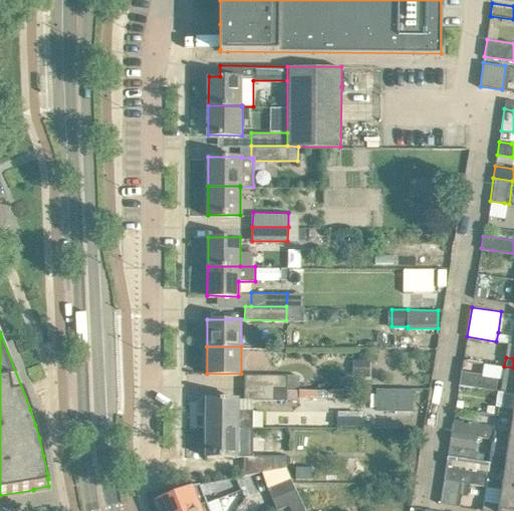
[(353,375),(370,375),(370,358),(353,358),(353,375)]
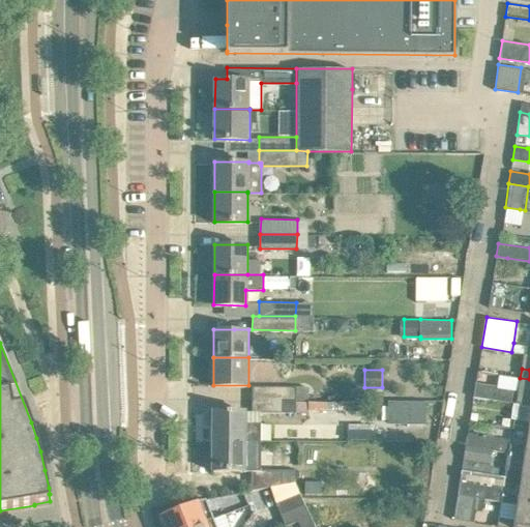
[(529,379),(520,378),(519,388),(518,393),(517,403),(529,405),(529,379)]
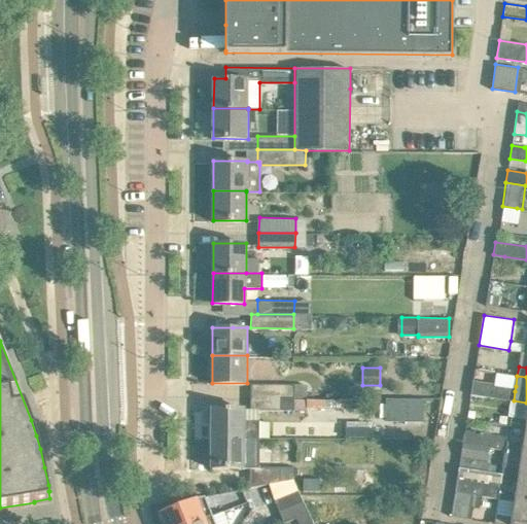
[(515,391),(516,386),(473,380),(470,393),(482,395),(514,400),(515,391)]
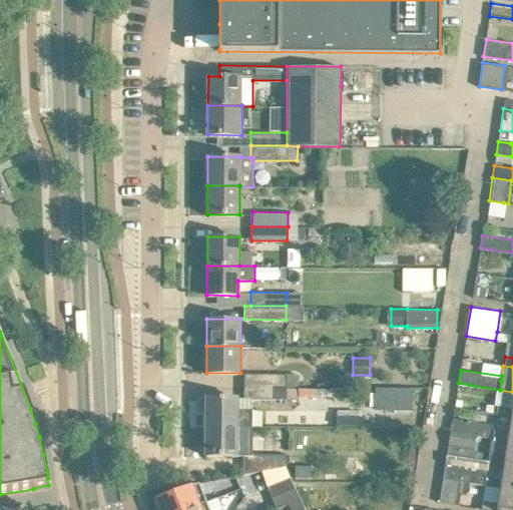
[(286,387),(286,374),(243,373),(243,386),(286,387)]
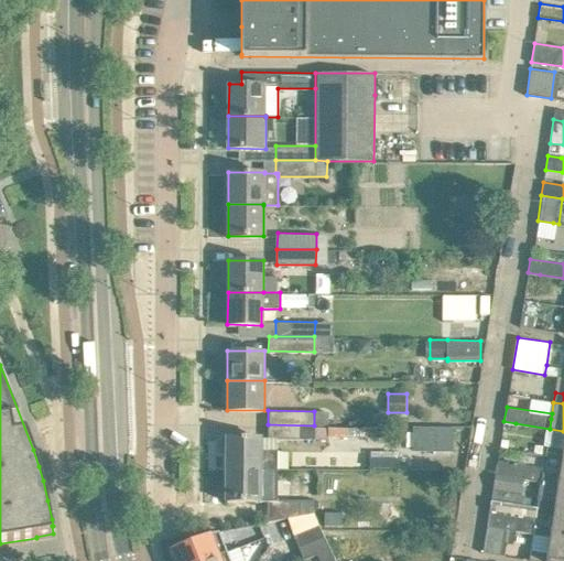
[(314,439),(314,425),(268,424),(268,439),(314,439)]
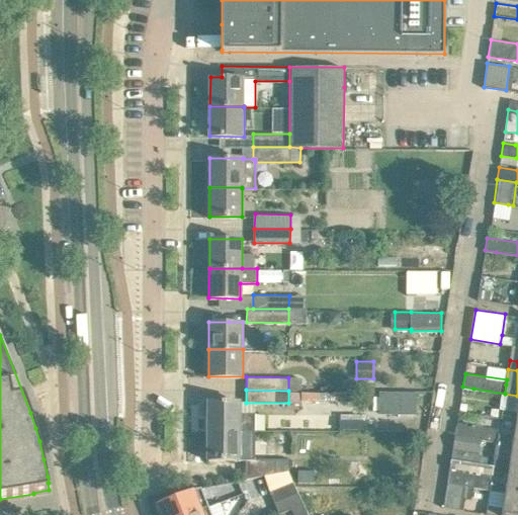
[(301,391),(301,399),(318,399),(319,391),(301,391)]
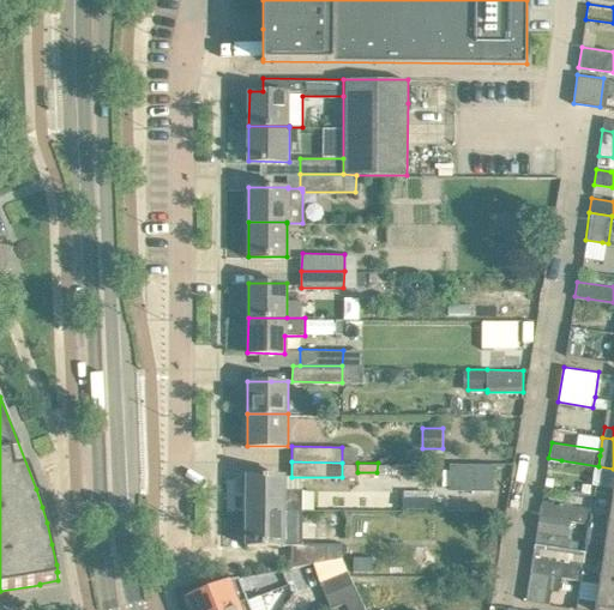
[(378,463),(377,472),(410,472),(410,463),(378,463)]
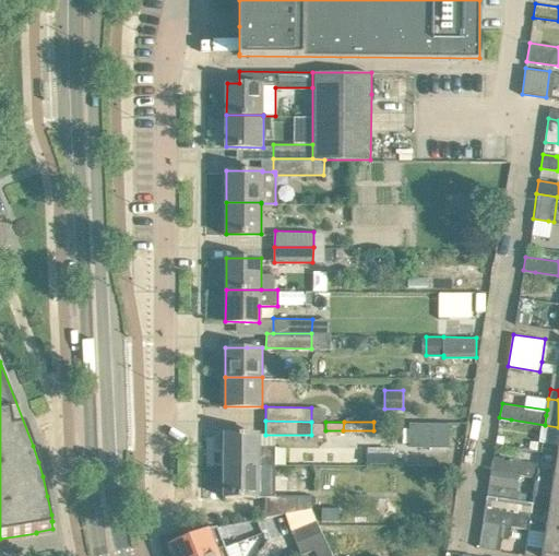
[(375,422),(375,433),(389,433),(389,422),(375,422)]
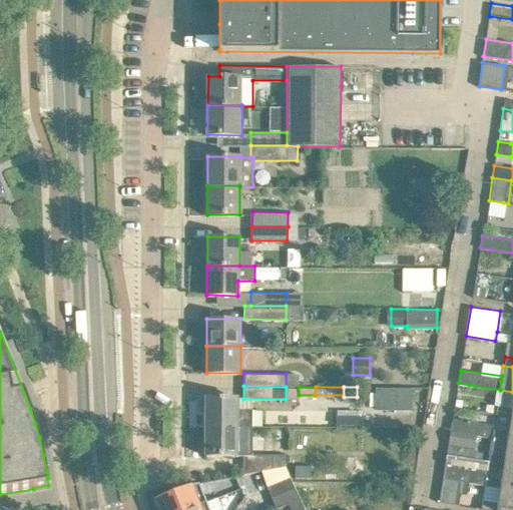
[(375,387),(375,409),(410,410),(410,388),(375,387)]
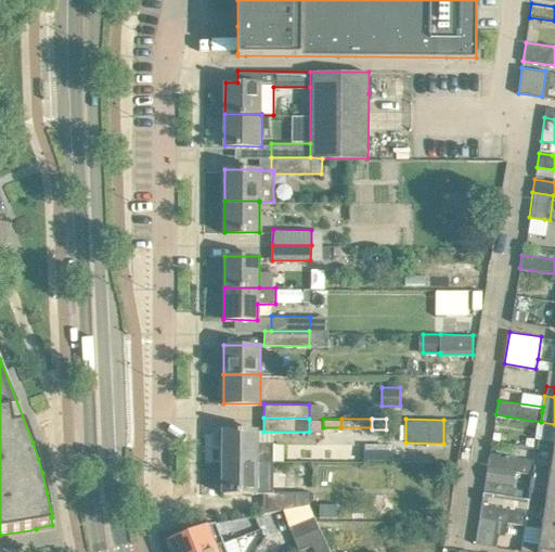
[(255,429),(244,429),(222,429),(222,461),(255,461),(272,461),(273,443),(255,443),(255,429)]
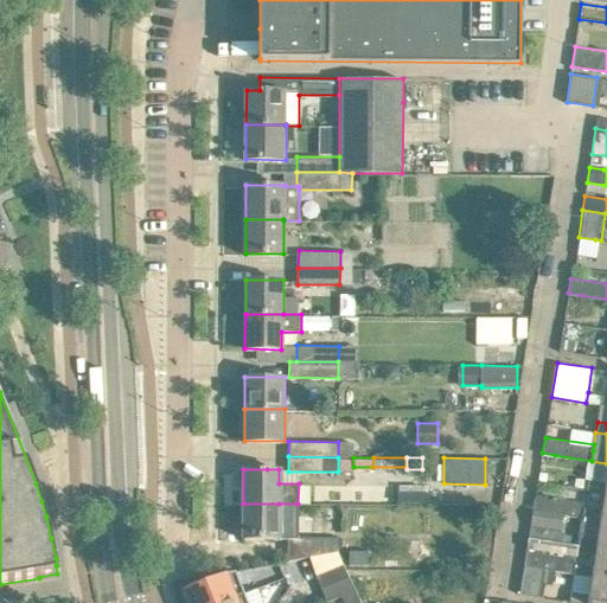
[(606,486),(606,479),(606,481),(588,479),(587,488),(587,489),(605,492),(606,487),(606,486)]
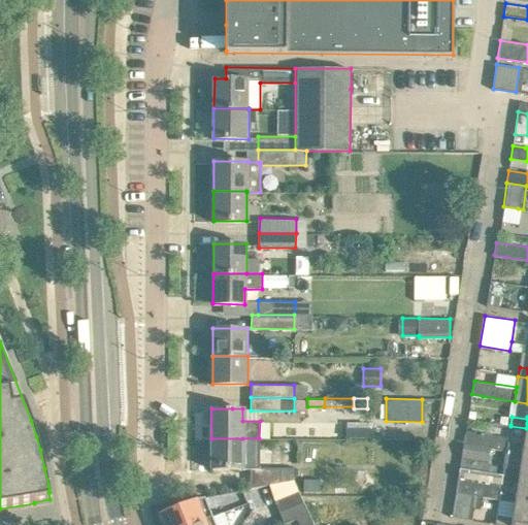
[(527,449),(527,423),(527,424),(526,428),(524,444),(508,441),(506,450),(523,453),(523,448),(527,449)]
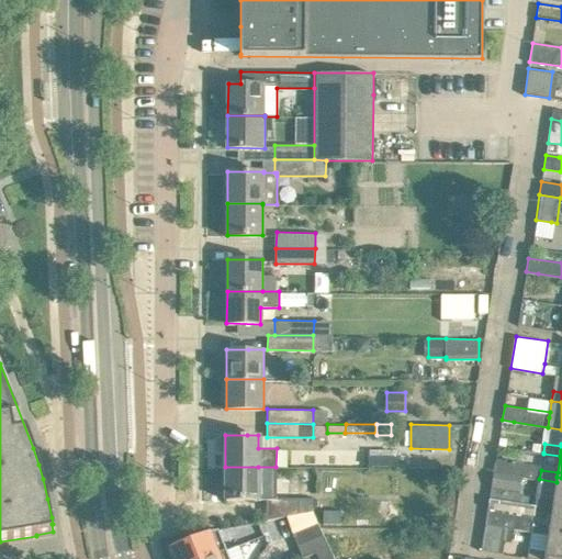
[(368,454),(367,464),(392,464),(392,454),(368,454)]
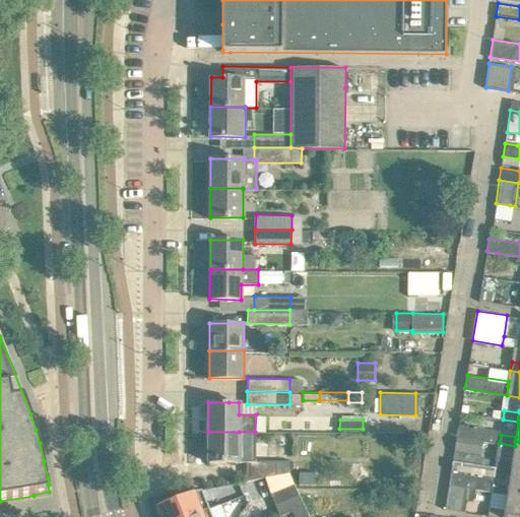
[(501,429),(458,422),(456,437),(482,441),(499,443),(501,435),(501,429)]
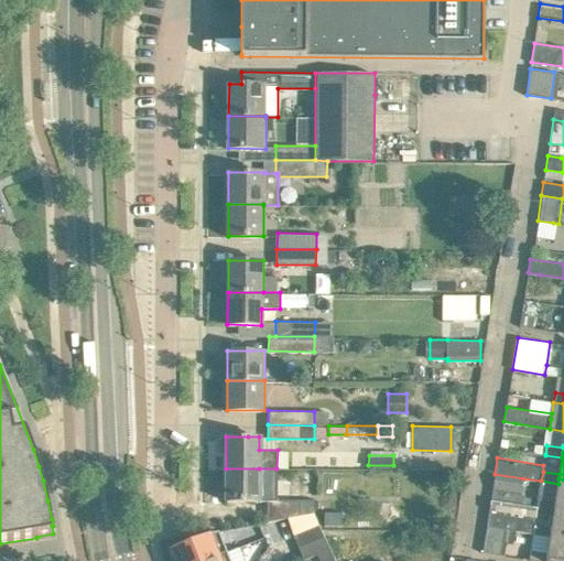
[(259,500),(259,468),(226,468),(226,500),(259,500)]
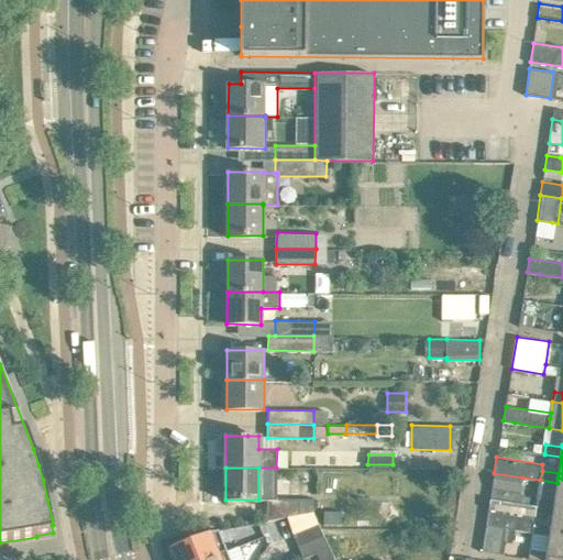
[(519,494),(522,478),(494,473),(489,498),(531,505),(532,495),(519,494)]
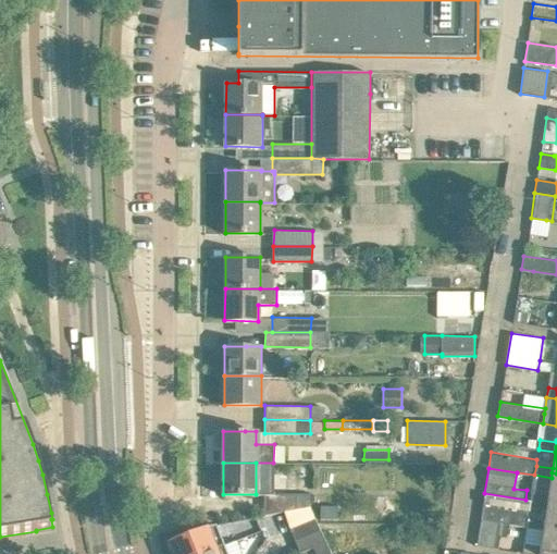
[(556,500),(556,474),(552,472),(552,478),(534,475),(532,491),(530,501),(547,503),(548,499),(556,500)]
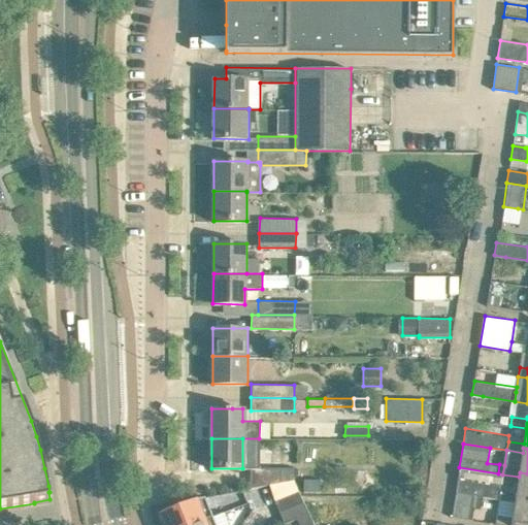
[(500,490),(502,474),(498,473),(459,467),(455,492),(482,496),(499,499),(500,490)]
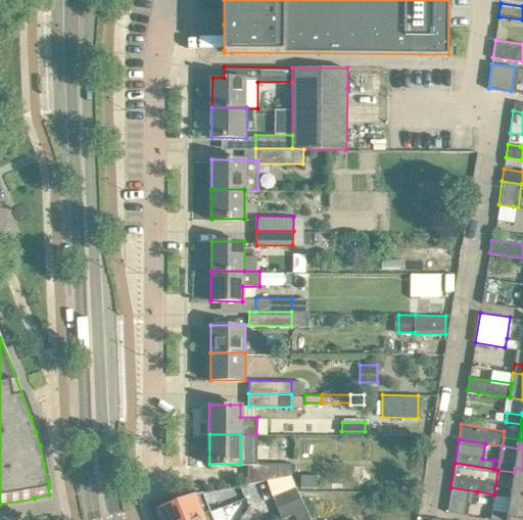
[(247,482),(278,477),(278,465),(247,464),(247,482)]
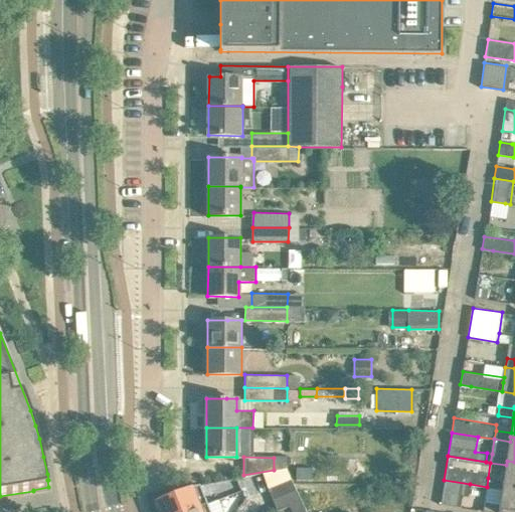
[(514,486),(514,462),(507,461),(506,465),(504,480),(488,478),(487,487),(502,489),(503,485),(514,486)]
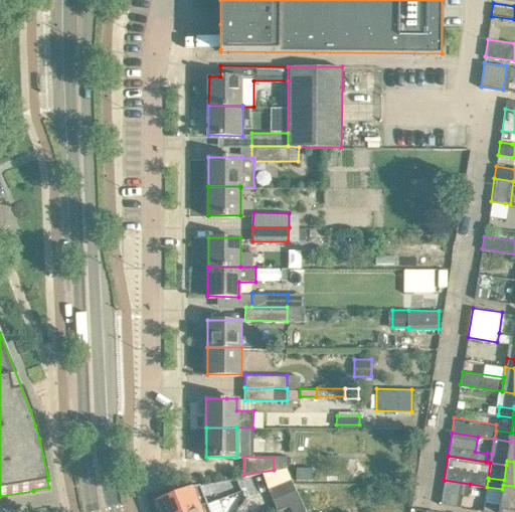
[(312,466),(296,466),(296,478),(312,478),(312,466)]
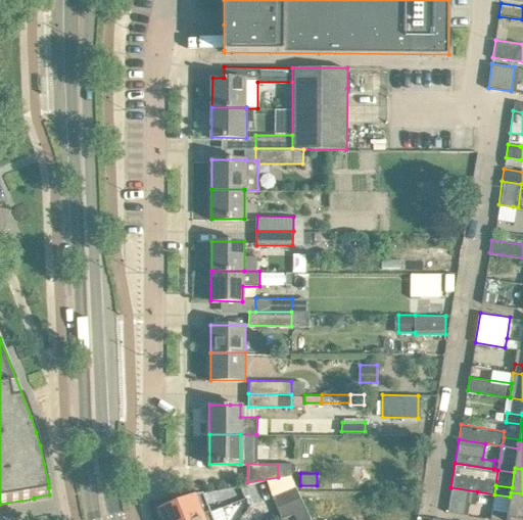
[(300,498),(295,486),(272,495),(277,507),(300,498)]
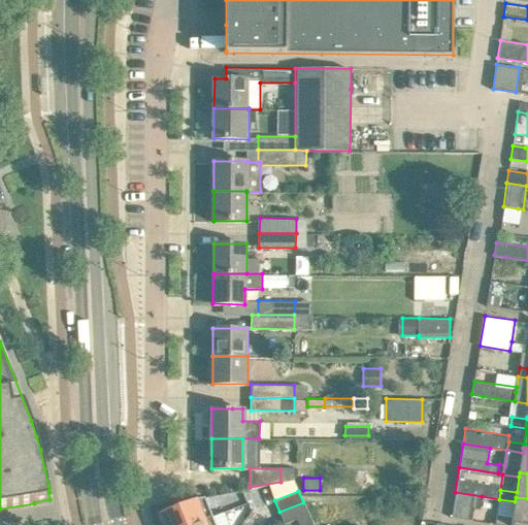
[(480,509),(482,496),(455,492),(452,516),(471,519),(473,507),(480,509)]
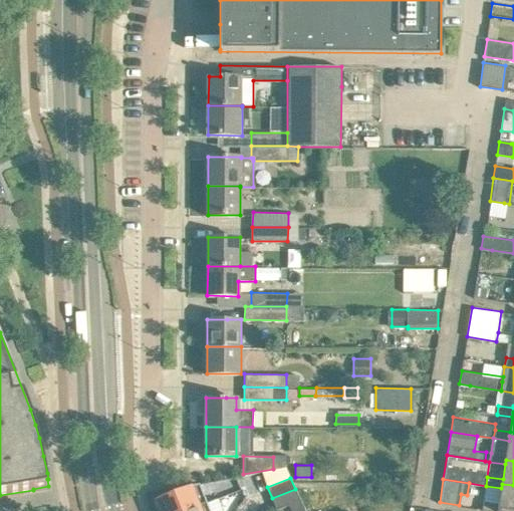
[(155,499),(159,510),(182,510),(207,501),(200,483),(191,484),(191,485),(155,499)]
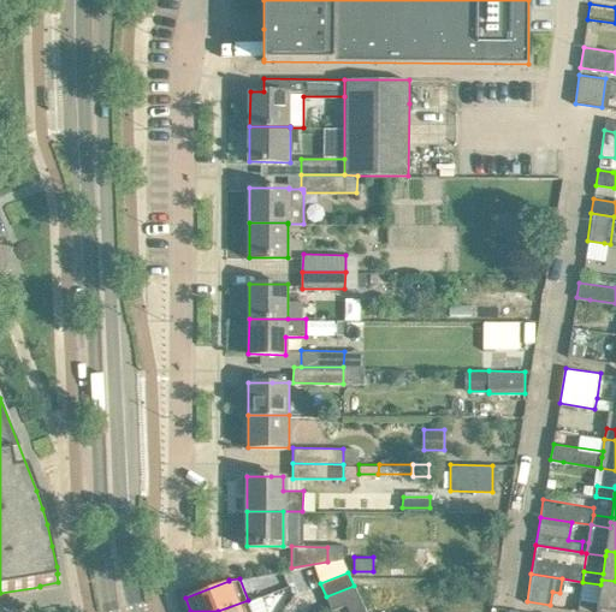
[(615,611),(615,581),(602,580),(600,584),(598,602),(579,600),(578,610),(578,611),(587,611),(599,611),(599,610),(615,611)]
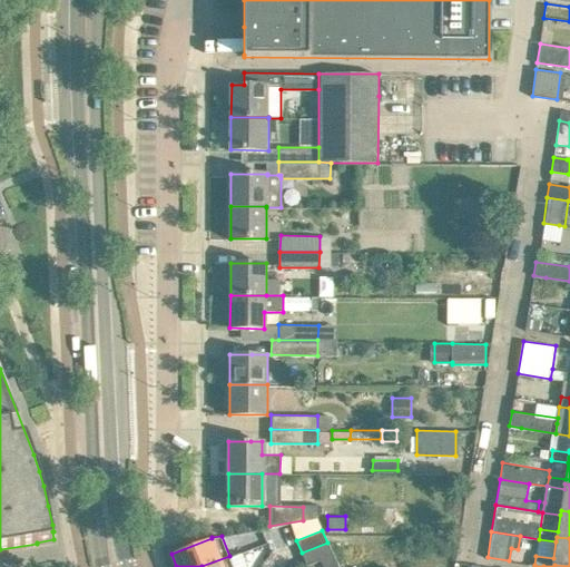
[(333,554),(327,543),(302,553),(306,565),(320,559),(333,554)]
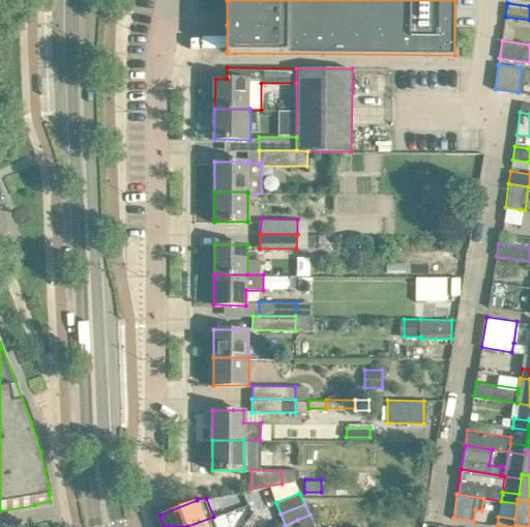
[(316,526),(310,515),(297,520),(300,526),(316,526)]
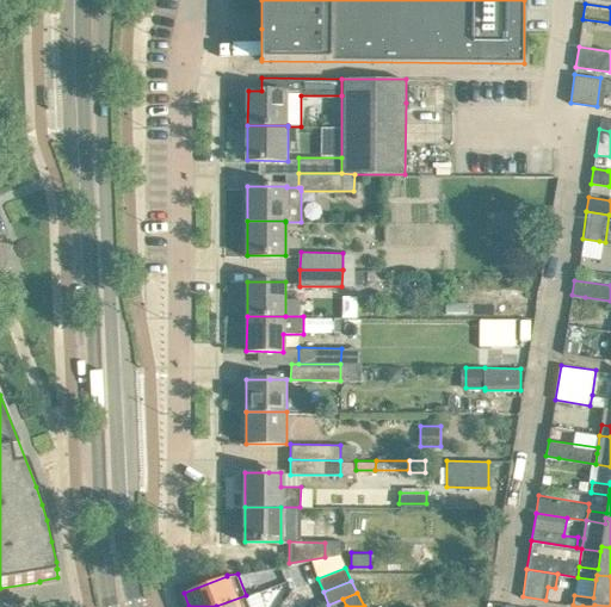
[(250,606),(246,595),(216,606),(250,606)]
